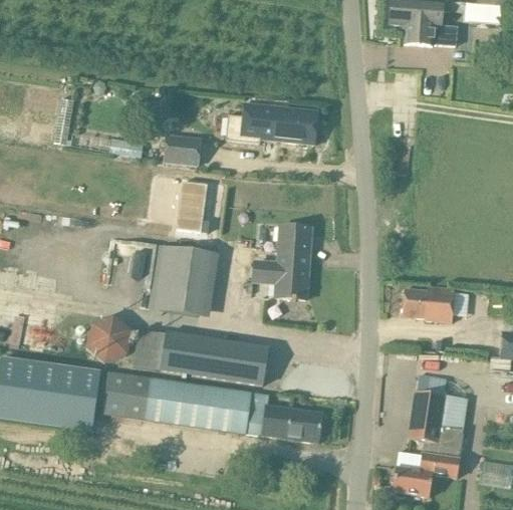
[(442,0),(442,1),(430,0),(393,0),(391,23),(408,24),(406,42),(434,44),(434,43),(457,45),(459,26),(443,25),(444,10),(452,11),(453,0),(442,0)]
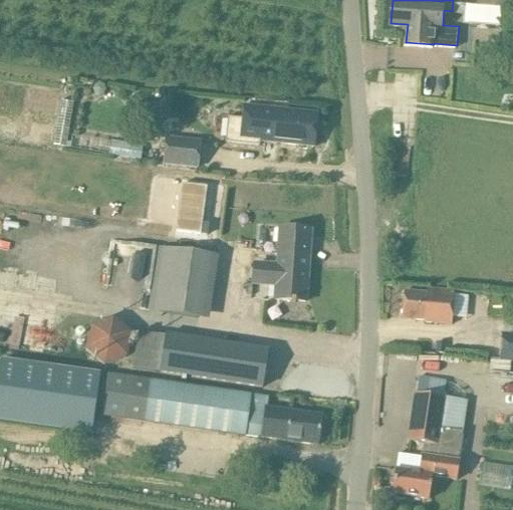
[(453,0),(452,11),(465,12),(466,1),(453,0)]
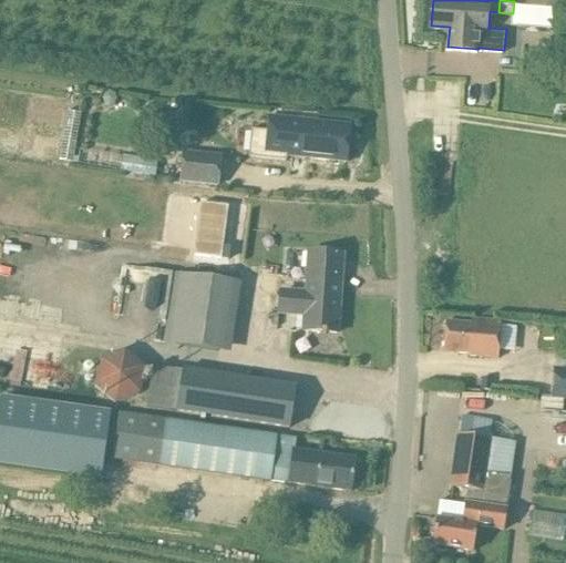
[(116,91),(111,89),(105,91),(103,95),(105,101),(110,104),(115,102),(119,96),(116,91)]
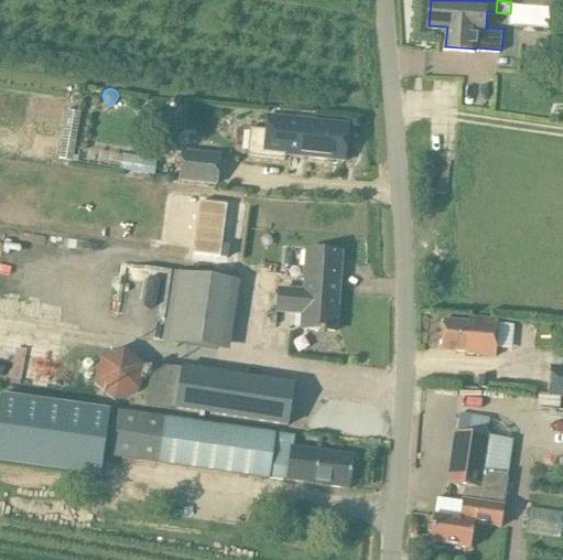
[(270,112),(269,127),(252,126),(250,152),(288,157),(288,152),(345,158),(348,121),(270,112)]
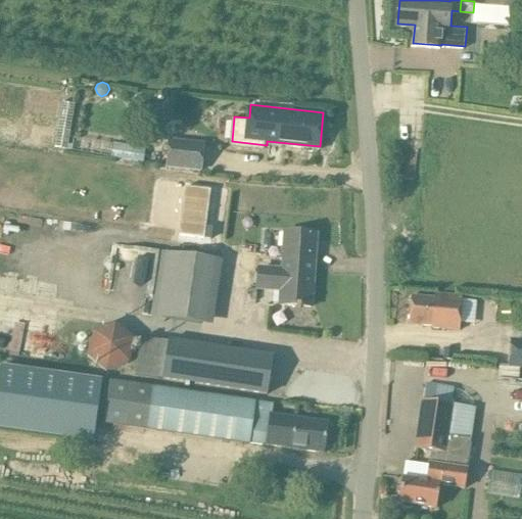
[(205,140),(170,136),(167,166),(202,169),(205,140)]
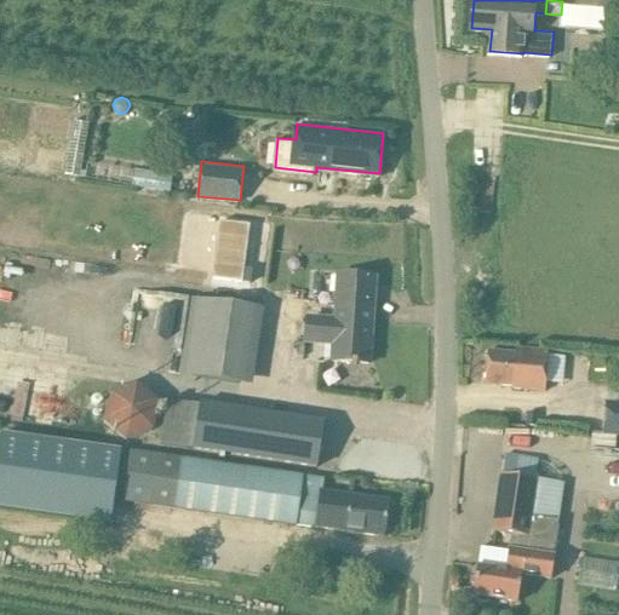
[(136,167),(132,184),(171,190),(173,173),(136,167)]
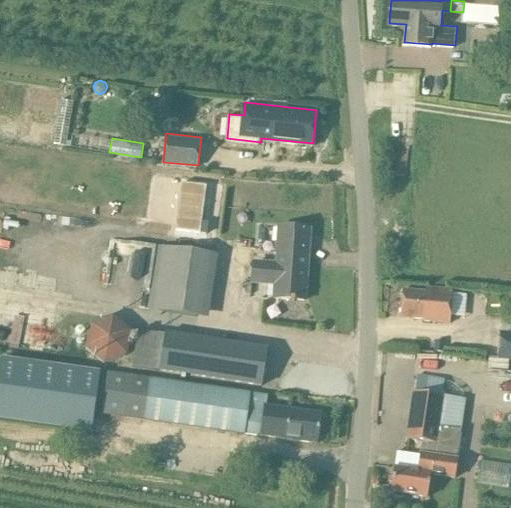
[(197,224),(203,184),(179,181),(172,228),(195,232),(195,231),(201,232),(202,224),(197,224)]
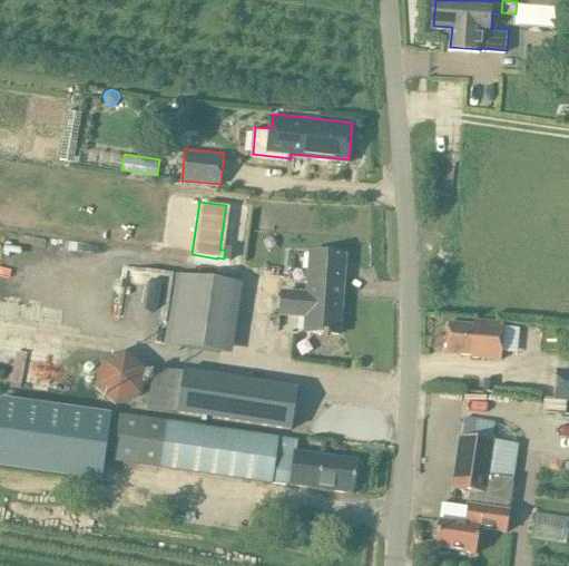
[(308,289),(342,291),(345,252),(311,249),(308,289)]
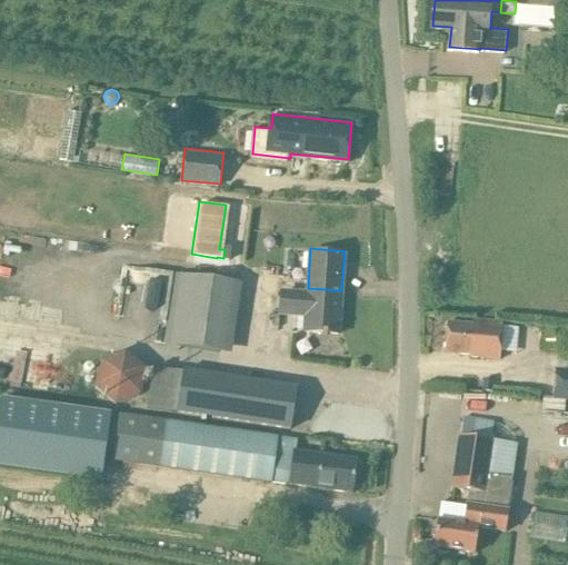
[(176,269),(165,342),(220,350),(231,278),(197,273),(176,269)]
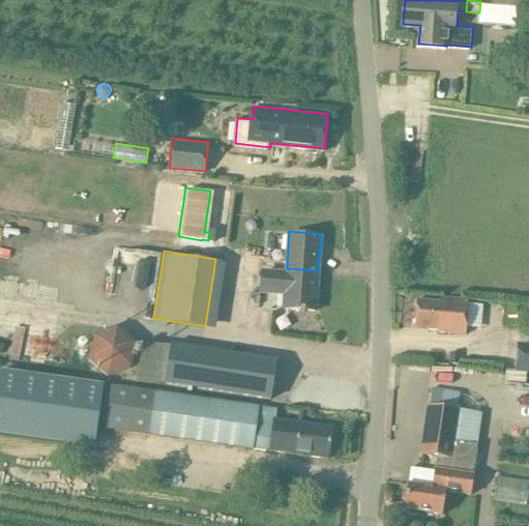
[(318,270),(287,268),(287,270),(263,269),(262,290),(285,291),(284,305),(316,308),(318,270)]
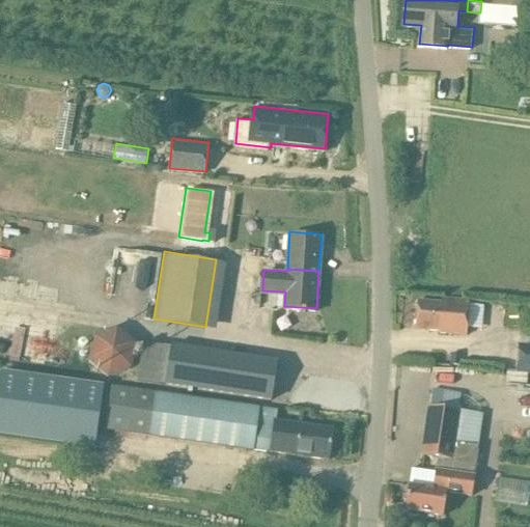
[(470,297),(442,295),(442,300),(419,298),(416,326),(440,328),(440,329),(467,332),(470,297)]
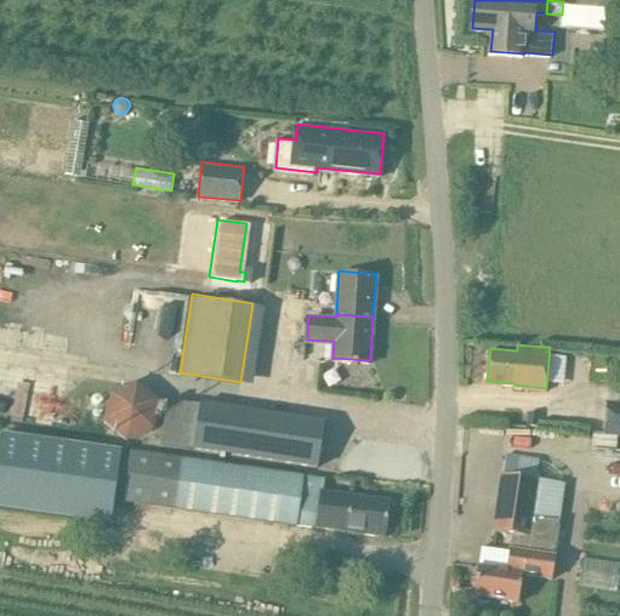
[(164,386),(118,388),(120,435),(166,433),(164,386)]
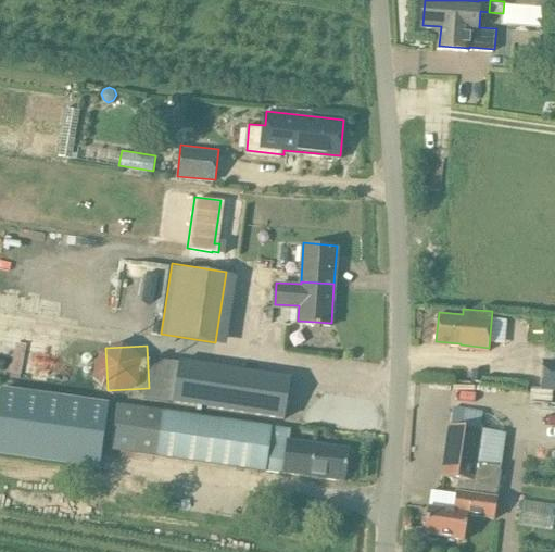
[(178,361),(173,400),(284,417),(290,376),(179,358),(178,361)]
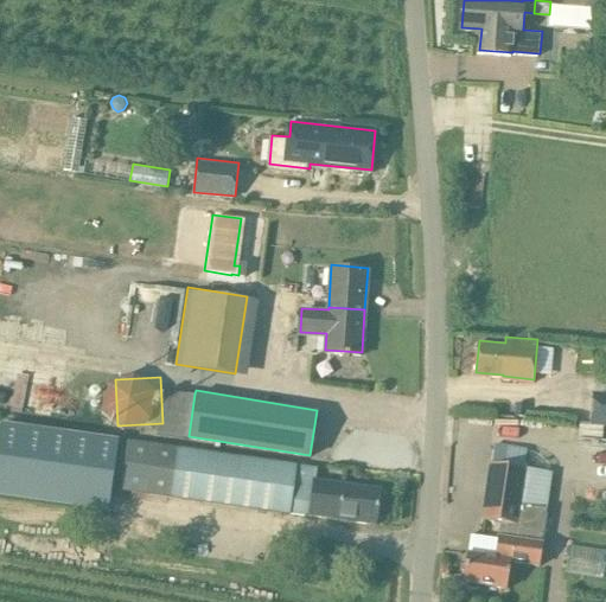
[(605,390),(593,390),(591,423),(605,424),(605,390)]
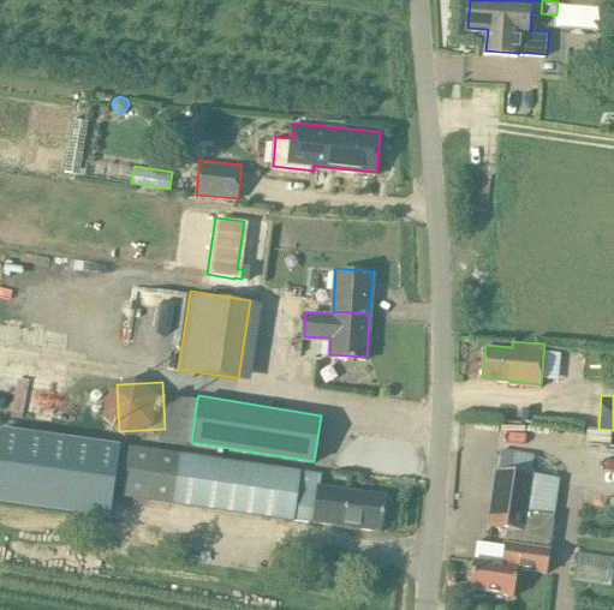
[(523,406),(522,419),(534,419),(534,406),(523,406)]
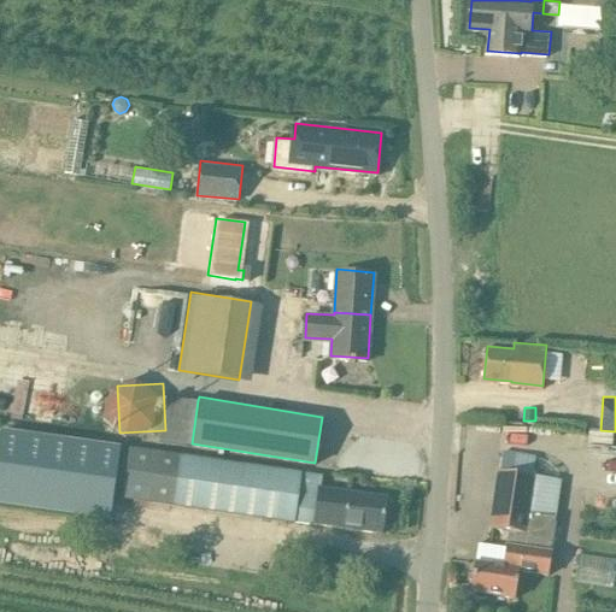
[(123,445),(4,428),(0,451),(0,500),(112,516),(123,445)]
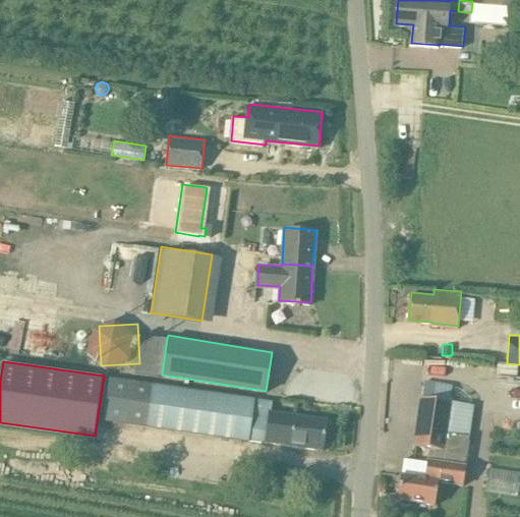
[(108,402),(106,419),(249,440),(250,439),(323,448),(327,418),(270,410),(272,399),(112,377),(108,402)]
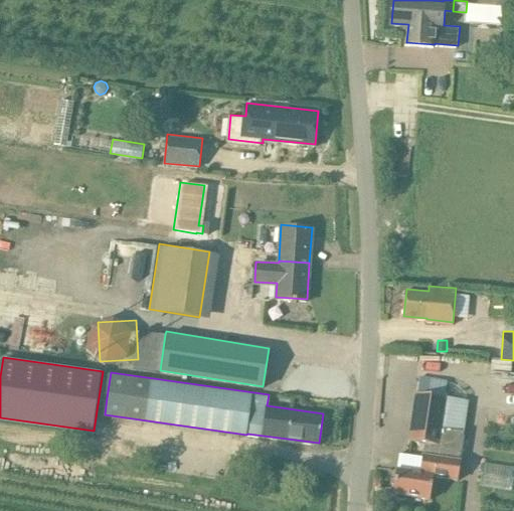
[(396,467),(392,492),(396,492),(396,495),(397,497),(405,497),(407,495),(407,494),(430,497),(434,474),(457,478),(462,446),(464,429),(441,426),(445,395),(448,378),(420,373),(417,391),(415,390),(408,438),(425,441),(422,456),(420,471),(397,468),(396,467)]
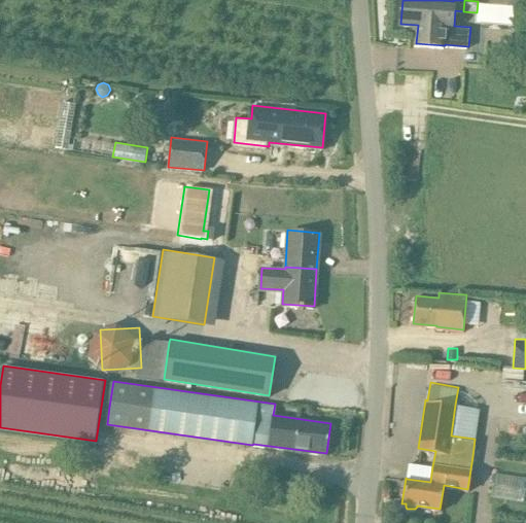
[(525,465),(513,463),(509,488),(525,490),(525,465)]
